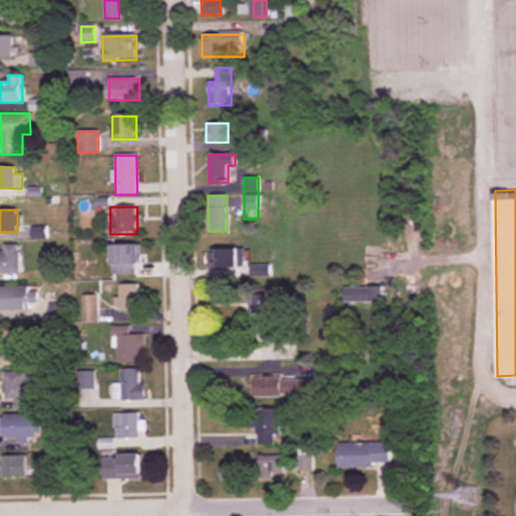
[(0,273),(20,273),(20,244),(3,244),(3,252),(0,251),(0,273)]
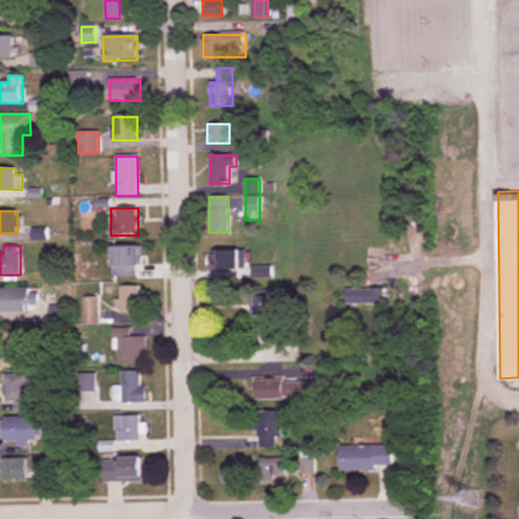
[(142,267),(142,247),(112,247),(112,278),(136,278),(136,267),(142,267)]
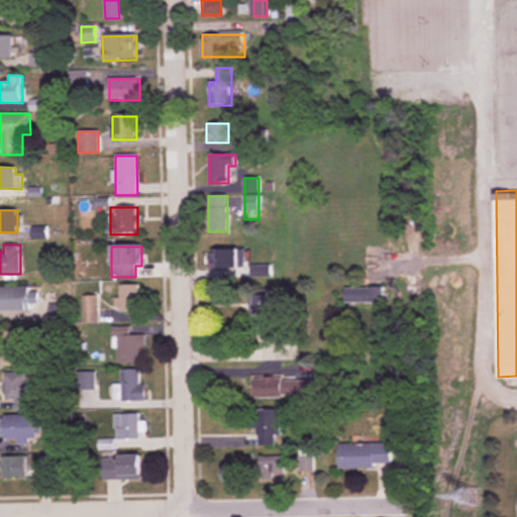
[(244,249),(211,249),(211,272),(244,272),(244,249)]
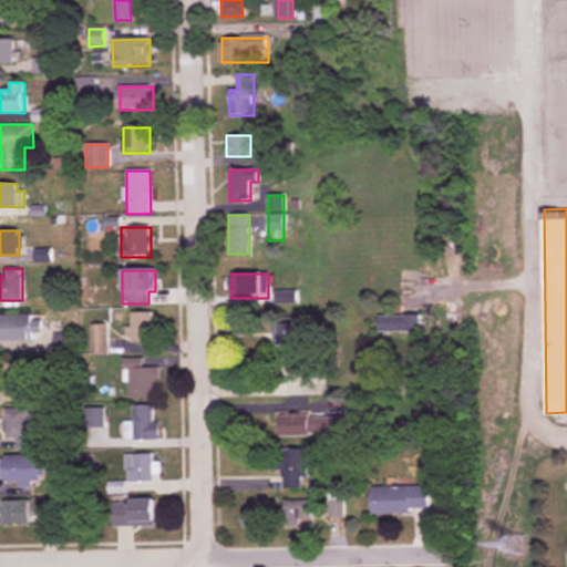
[(129,313),(129,344),(153,344),(153,313),(129,313)]
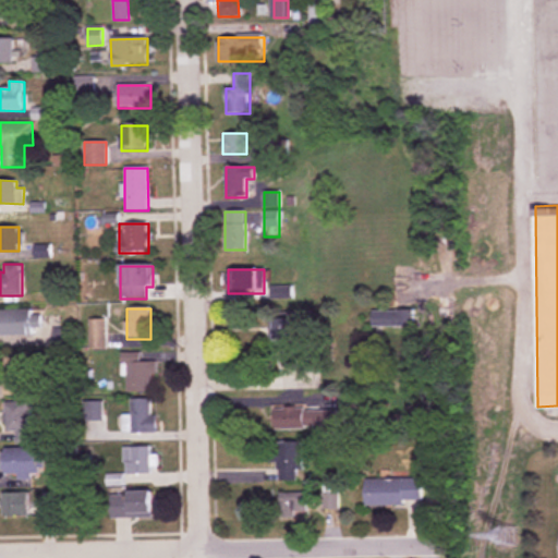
[(36,311),(0,310),(0,336),(36,337),(36,311)]
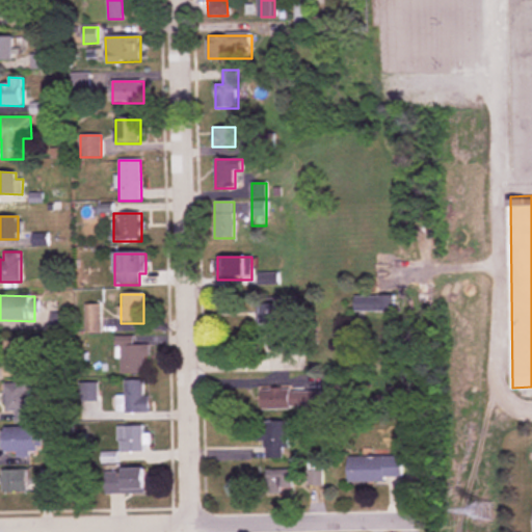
[(396,296),(355,296),(355,313),(396,313),(396,296)]
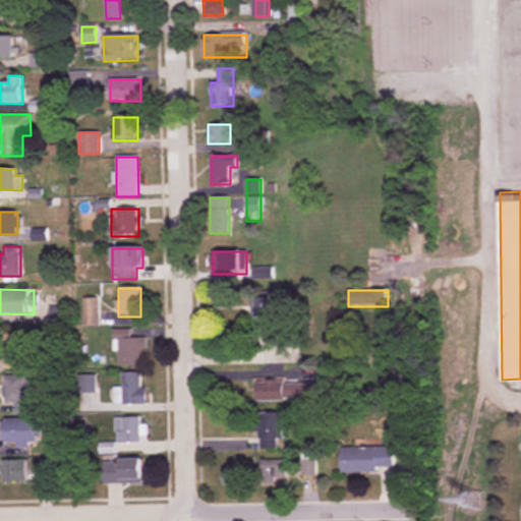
[(259,298),(261,343),(287,342),(286,298),(259,298)]
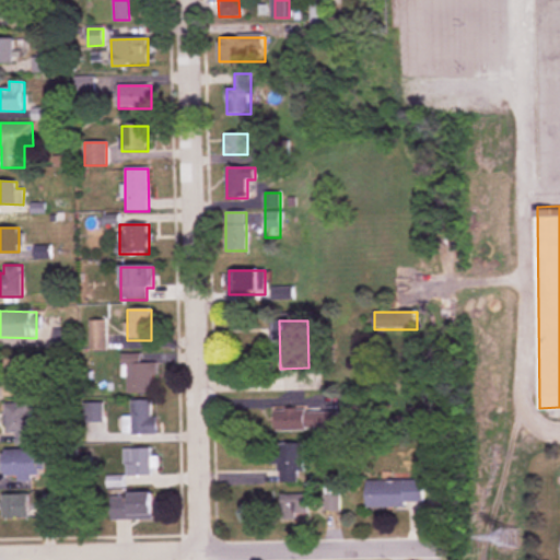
[(105,322),(89,322),(89,352),(105,352),(105,322)]
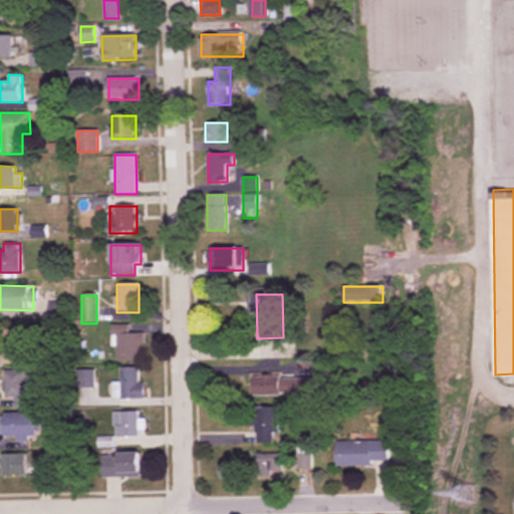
[(129,334),(129,326),(114,326),(115,362),(143,362),(142,334),(129,334)]
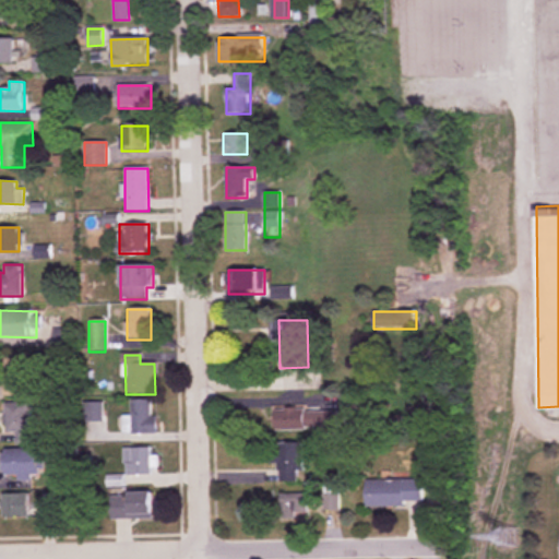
[(36,358),(3,358),(3,396),(36,396),(36,358)]
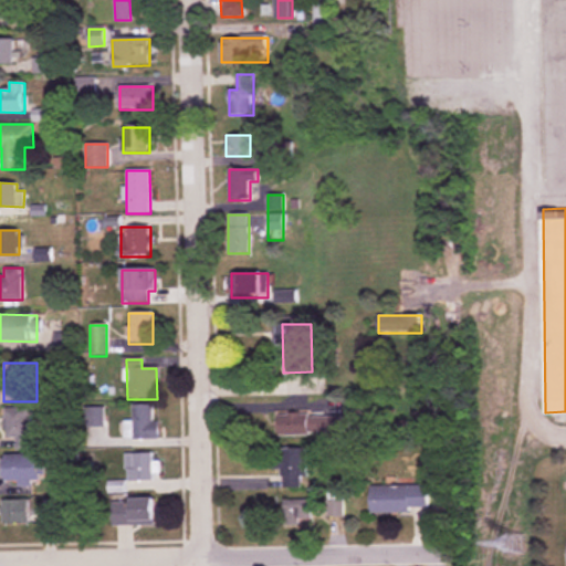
[(125,439),(156,439),(156,406),(132,406),(132,423),(125,423),(125,439)]
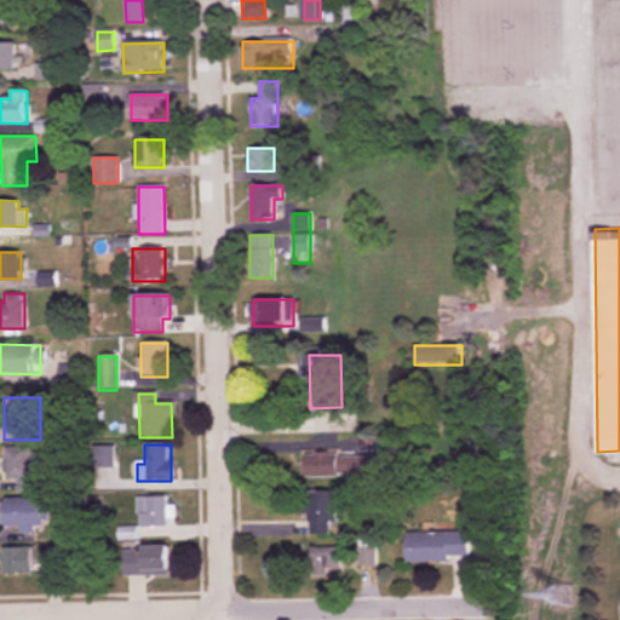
[(16,493),(38,493),(38,447),(4,447),(4,480),(16,480),(16,493)]
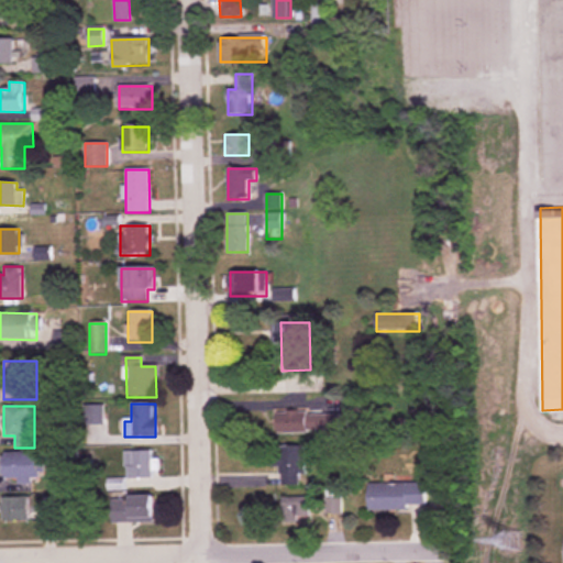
[(277,433),(343,432),(342,411),(277,412),(277,433)]
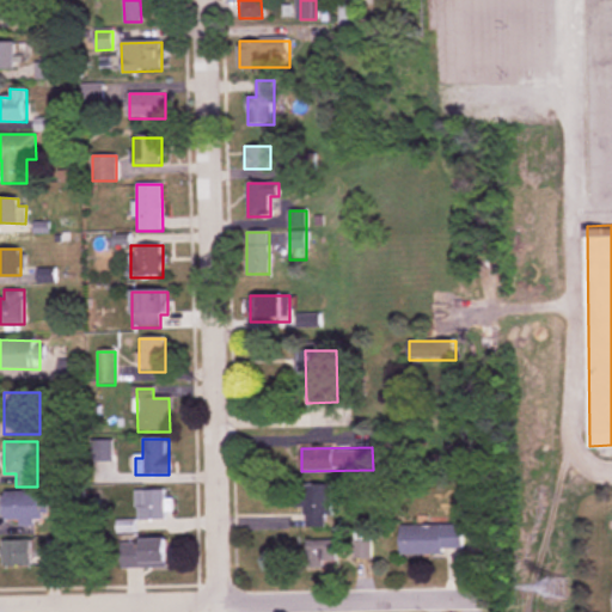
[(303,527),(332,526),(331,483),(303,484),(303,527)]
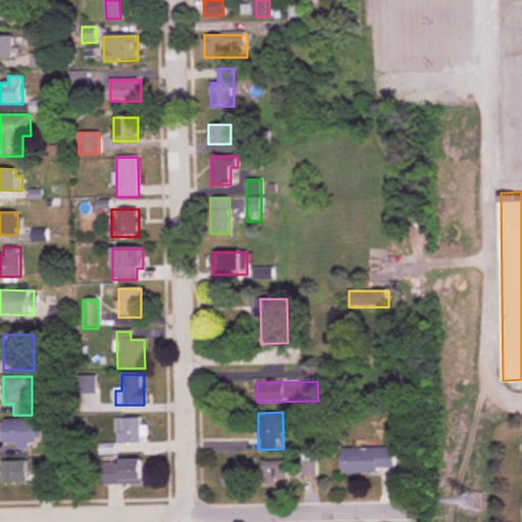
[(114,418),(115,442),(142,441),(141,417),(114,418)]
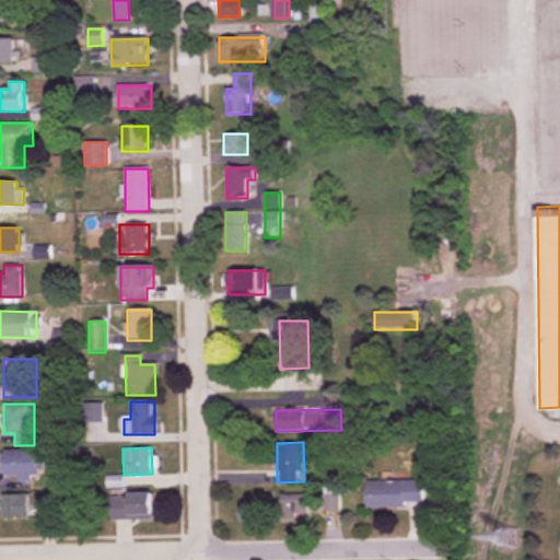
[(46,448),(4,448),(4,476),(46,476),(46,448)]
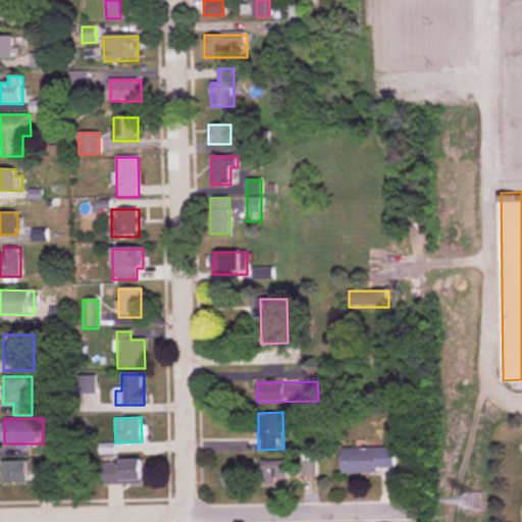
[(343,447),(343,471),(397,471),(397,447),(343,447)]
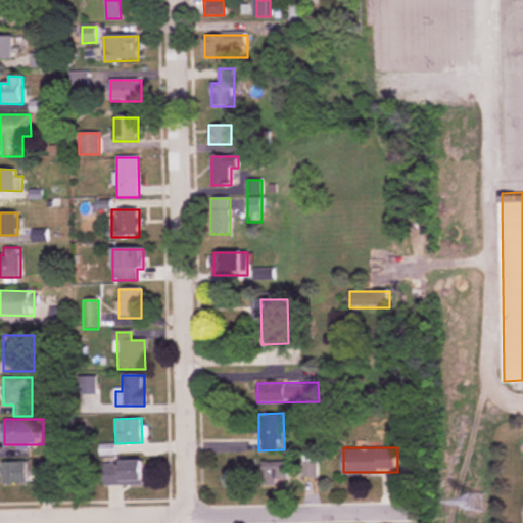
[(26,482),(26,460),(1,460),(1,482),(26,482)]
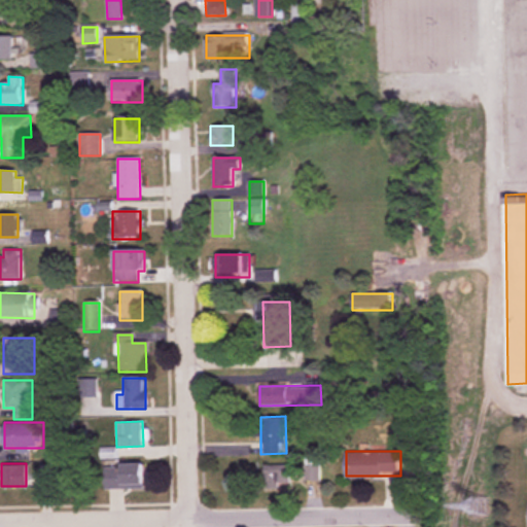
[(144,488),(144,463),(105,463),(105,488),(144,488)]
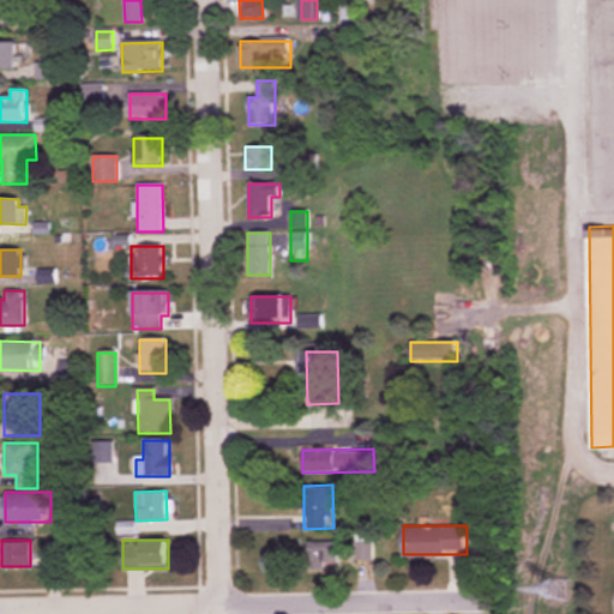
[(309,541),(309,569),(338,569),(338,541),(309,541)]
